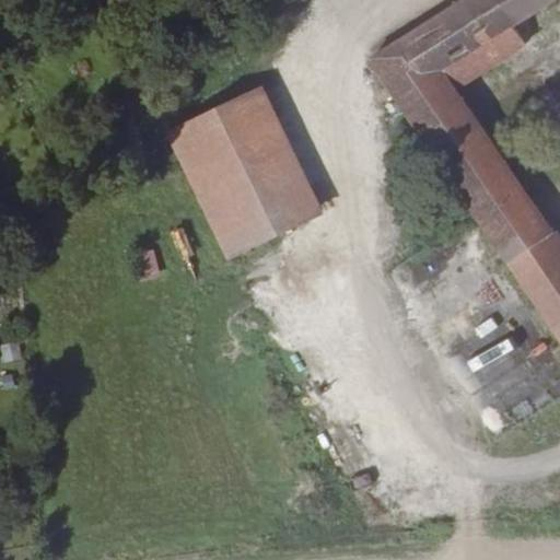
[(279,0),(287,10),(302,0),(279,0)]
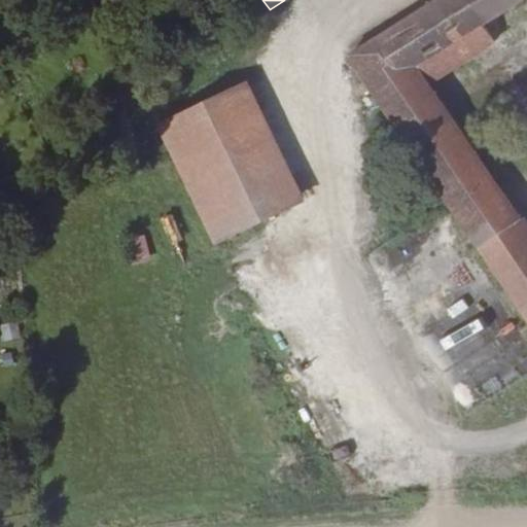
[(501,38),(516,30),(523,26),(526,23),(526,0),(434,0),(352,51),(450,201),(526,315),(526,230),(428,83),(494,44),(501,38)]
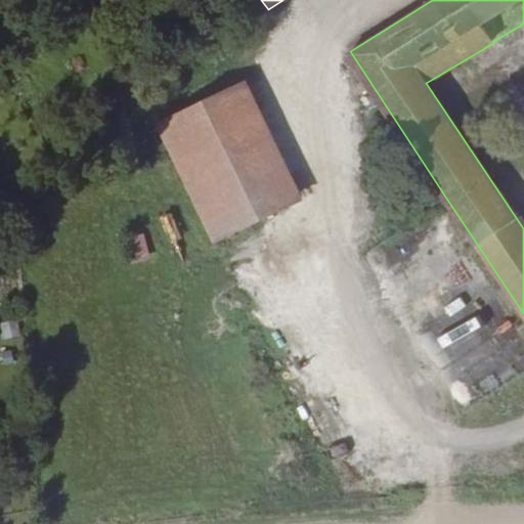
[(518,40),(513,30),(498,38),(505,47),(518,40)]
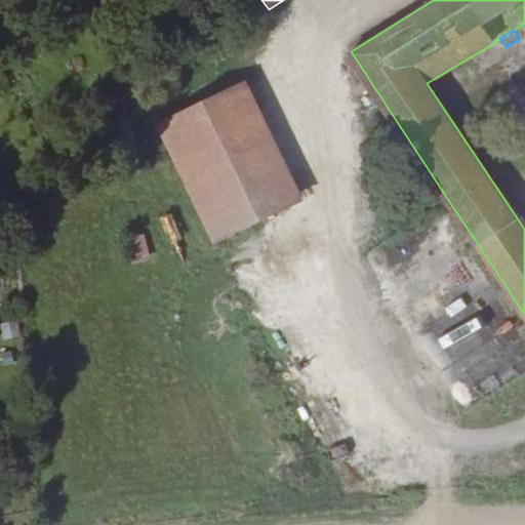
[(246,83),(229,91),(285,208),(303,200),(246,83)]
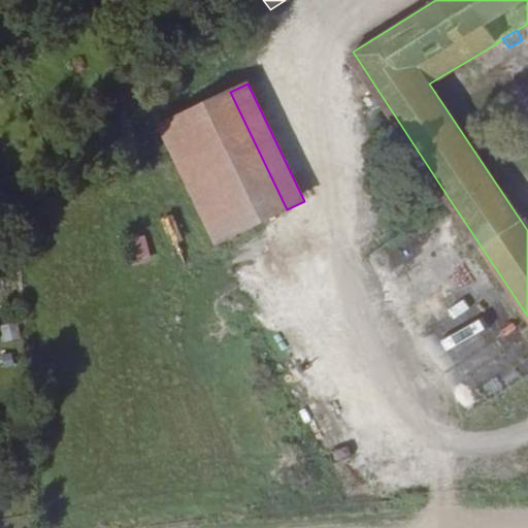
[(287,209),(230,92),(159,125),(188,185),(193,196),(216,243),(287,209)]
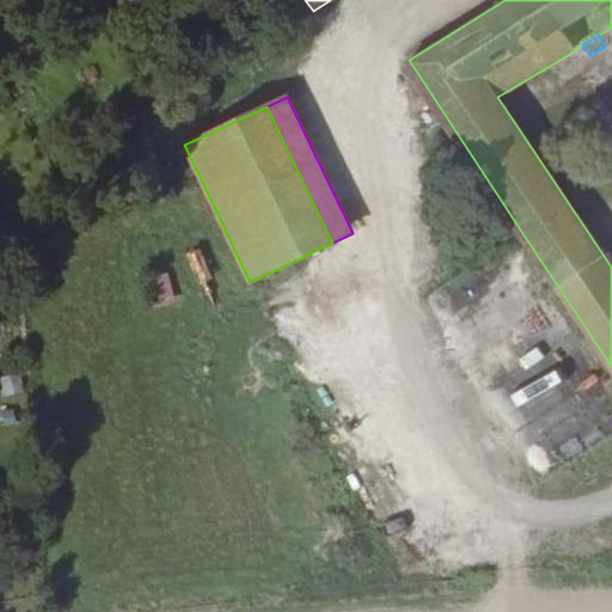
[(224,227),(218,214),(200,222),(206,237),(224,227)]
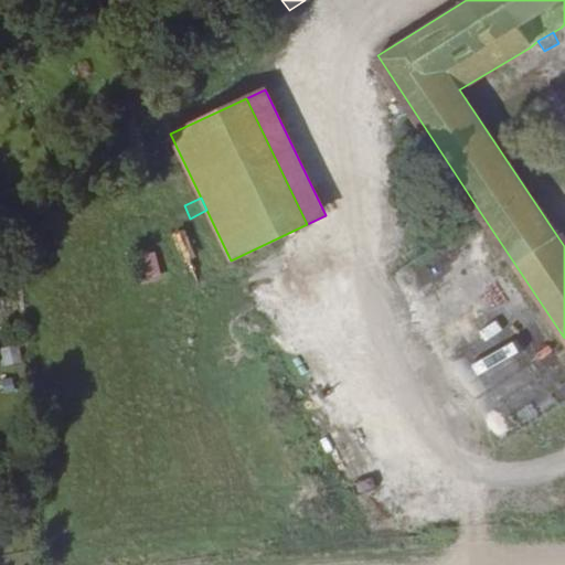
[(134,255),(141,281),(161,276),(153,249),(134,255)]
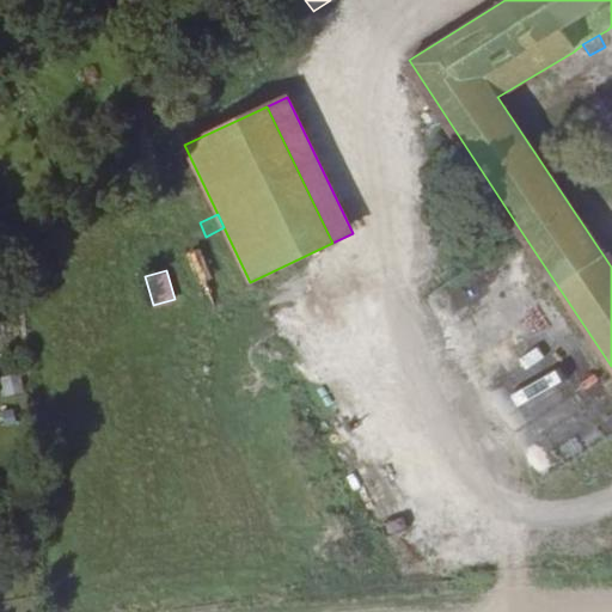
[(19,373),(0,378),(0,385),(2,397),(24,392),(19,373)]
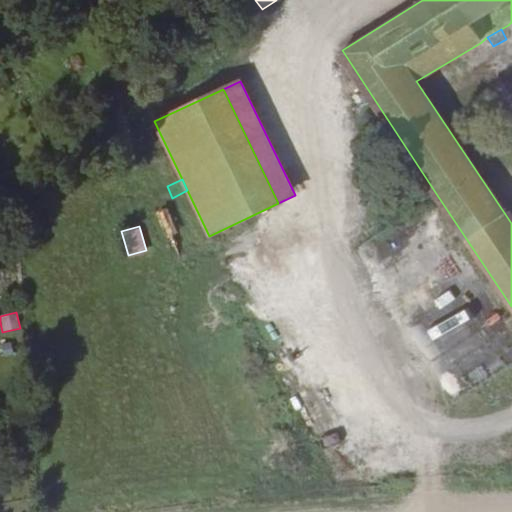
[(11,344),(1,346),(3,357),(13,355),(11,344)]
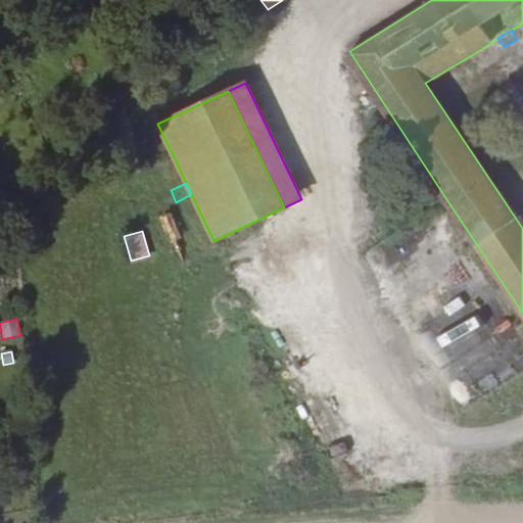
All buildings are outlined.
